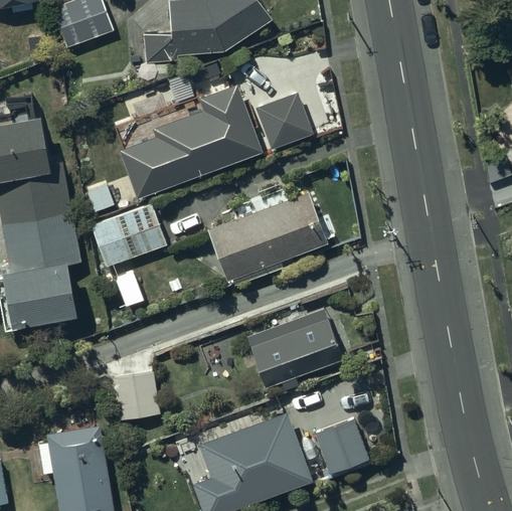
[(115,32),(103,0),(77,0),(52,9),(67,50),(115,32)]
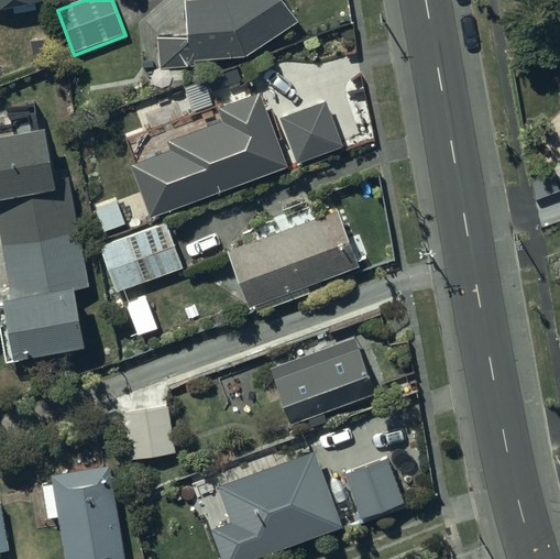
[(188,40),(158,40),(158,70),(196,70),(196,61),(245,58),(298,22),(283,0),(198,0),(188,0),(188,40)]
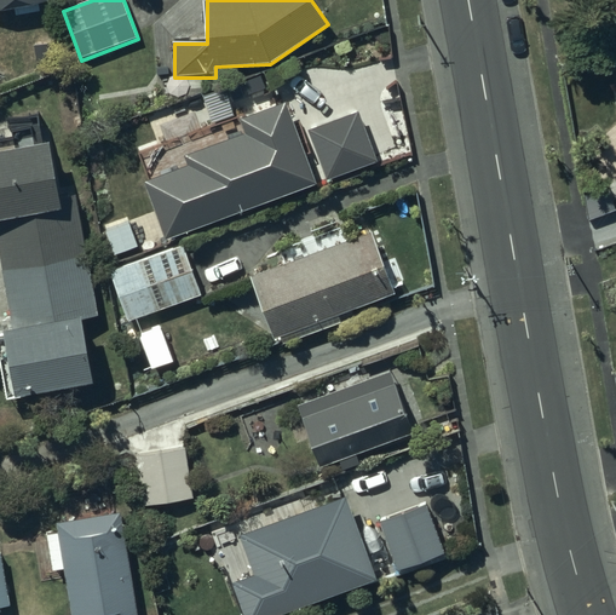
[(316,184),(286,103),(239,120),(245,133),(186,155),(189,164),(144,180),(163,237),(316,184)]
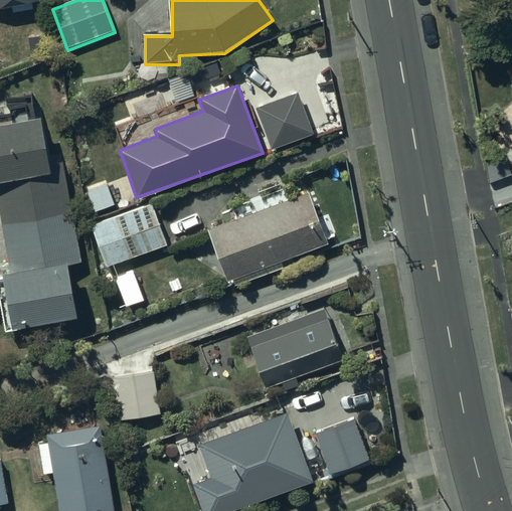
[(298,94),(257,109),(272,149),(313,134),(298,94)]
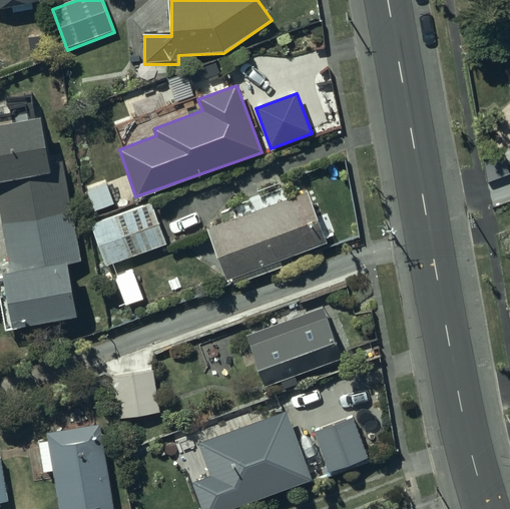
[(38,114),(9,120),(8,113),(0,114),(0,215),(10,263),(0,265),(0,275),(1,276),(11,325),(75,312),(65,264),(81,261),(74,223),(62,165),(49,168),(38,114)]
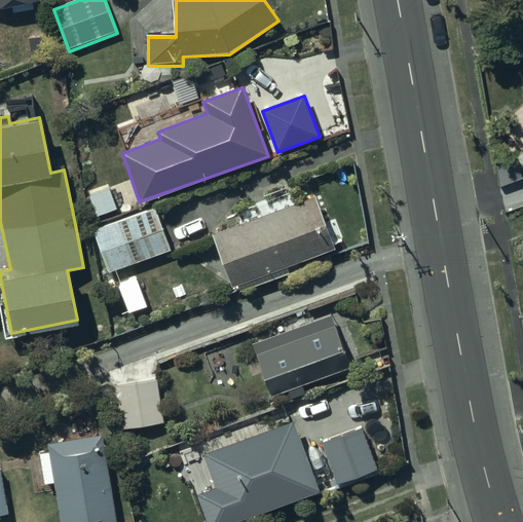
[(241,214),(245,223),(214,234),(233,287),(239,285),(241,292),(302,269),(299,262),(334,249),(313,196),(298,202),(295,193),(241,214)]
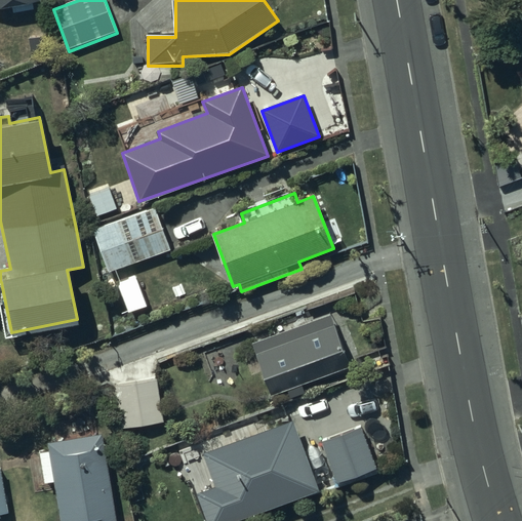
[(156,209),(94,233),(109,273),(171,250),(156,209)]
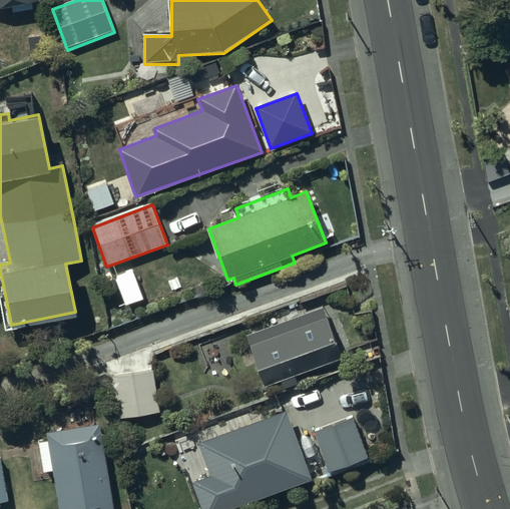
[(324,308),(246,336),(264,385),(341,357),(324,308)]
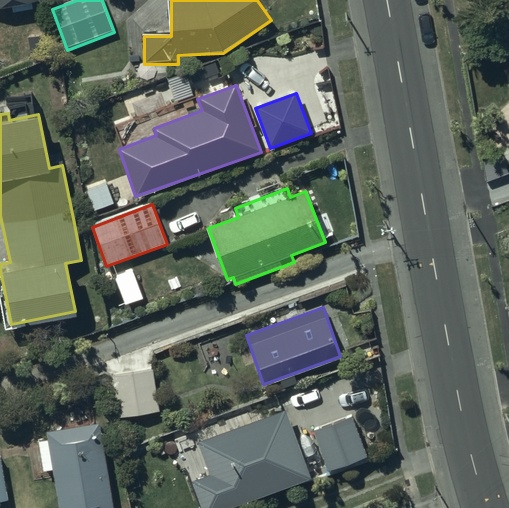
[(154,370),(111,376),(116,418),(159,412),(154,370)]
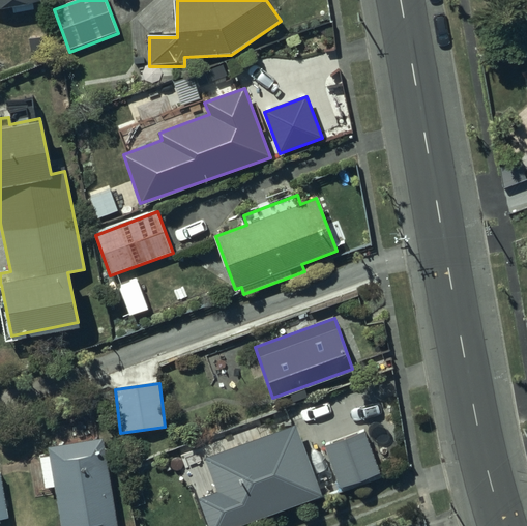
[(197,499),(199,499),(208,525),(231,525),(321,495),(297,426),(272,434),(270,428),(182,459),(197,499)]
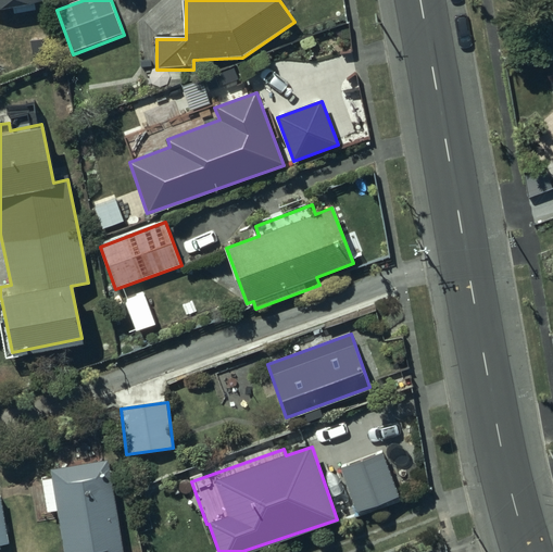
[(385,453),(341,469),(359,512),(401,494),(385,453)]
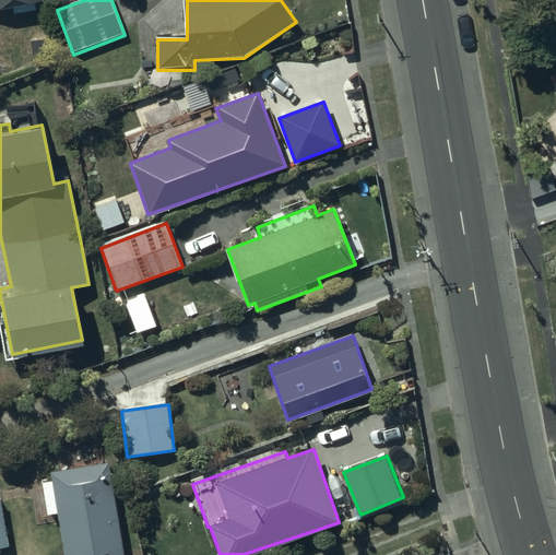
[(51,472),(54,481),(42,483),(47,516),(58,514),(63,554),(123,554),(109,461),(51,472)]
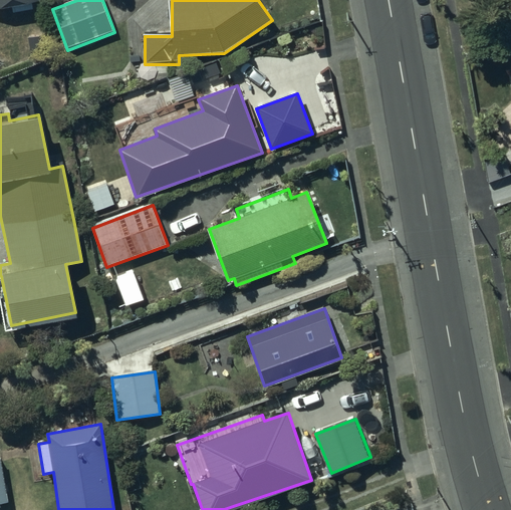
[(1,461),(0,461),(0,503),(8,502),(1,461)]
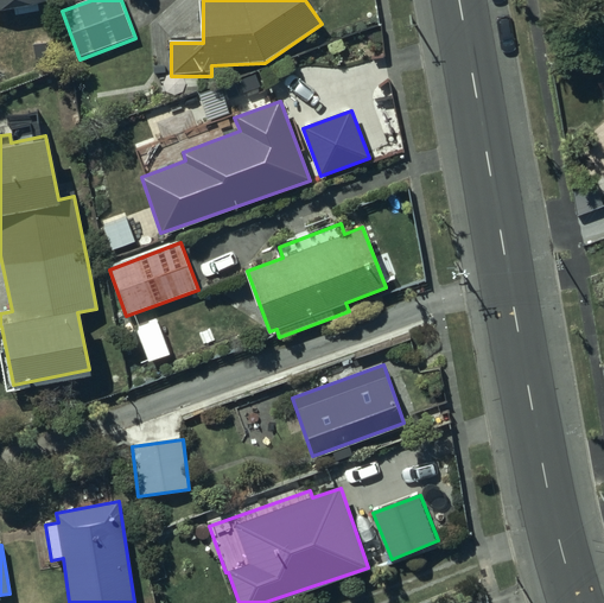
All buildings are outlined.
